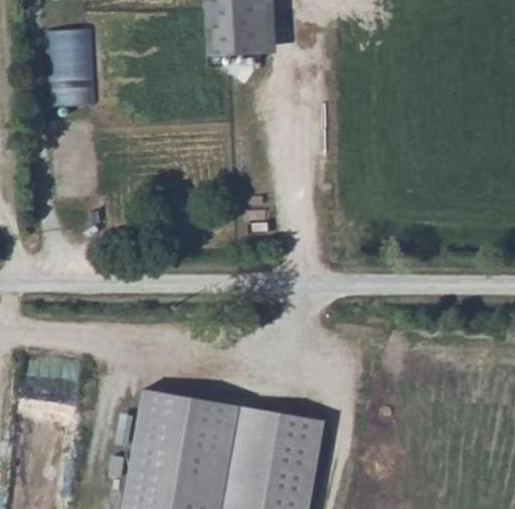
[(143,391),(122,508),(222,508),(240,405),(143,391)]
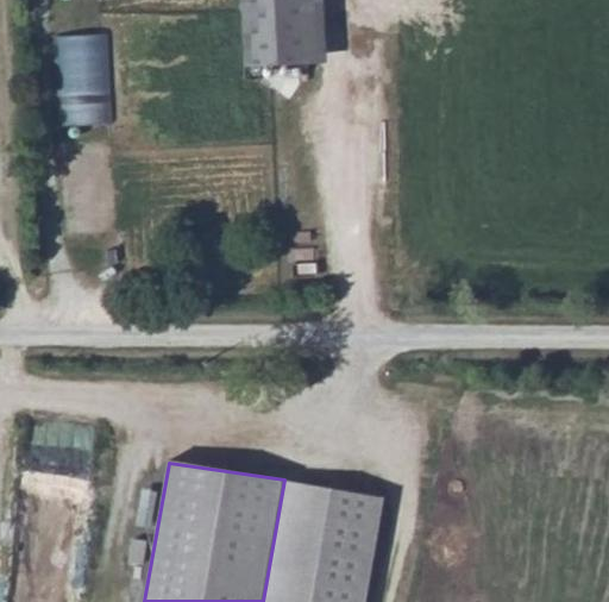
[(284,480),(263,601),(368,601),(385,497),(284,480)]
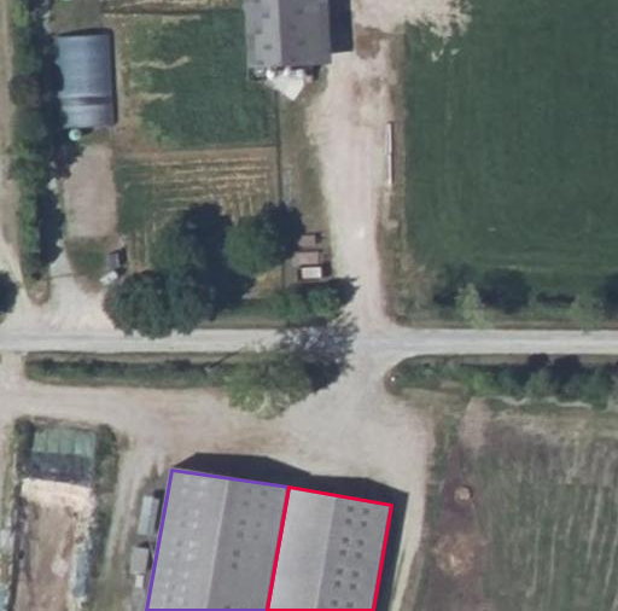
[(147,501),(143,529),(156,533),(161,504),(147,501)]
